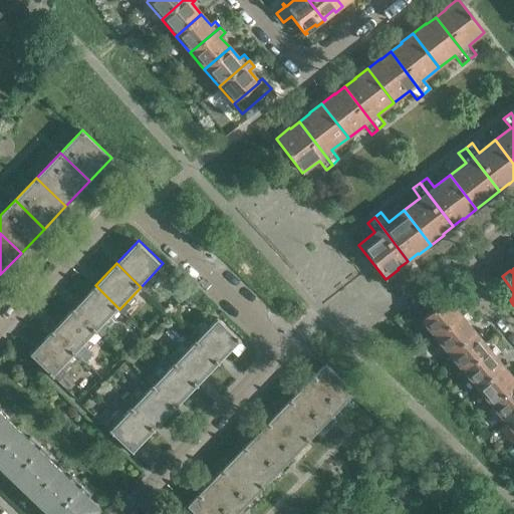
[(95,285),(73,308),(97,331),(119,309),(95,285)]
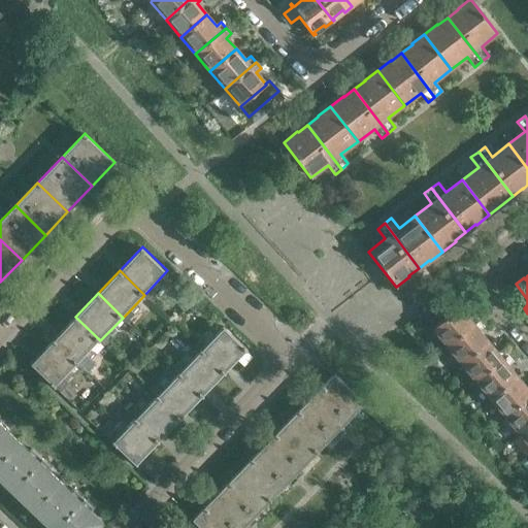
[(431,328),(446,345),(477,320),(472,314),(467,317),(458,305),(431,328)]
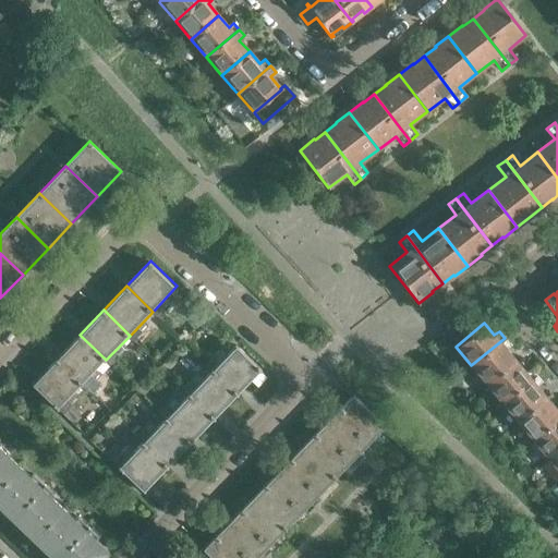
[(80,335),(57,359),(83,384),(106,360),(80,335)]
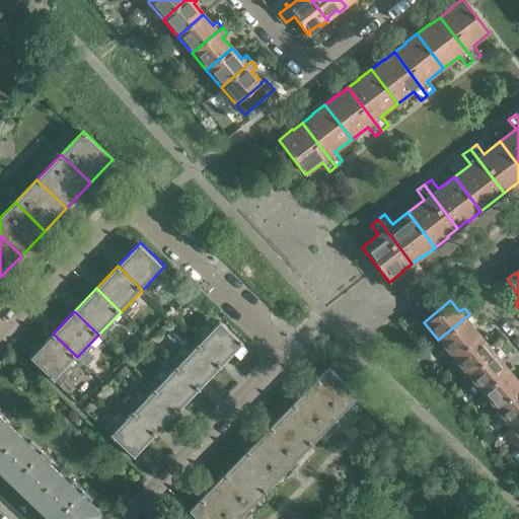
[(469,314),(438,340),(452,357),(478,335),(470,324),(474,320),(469,314)]
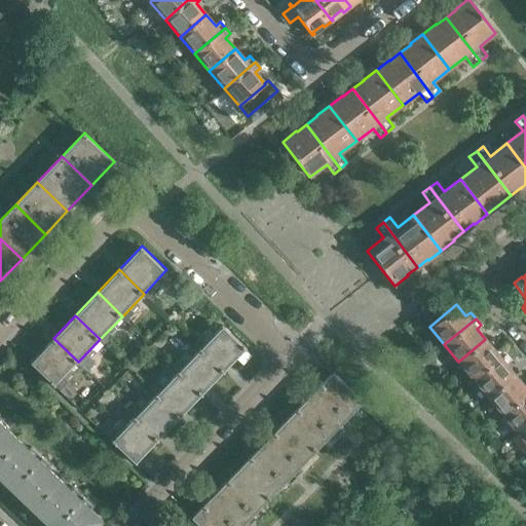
[(223,324),(200,347),(225,371),(248,347),(223,324)]
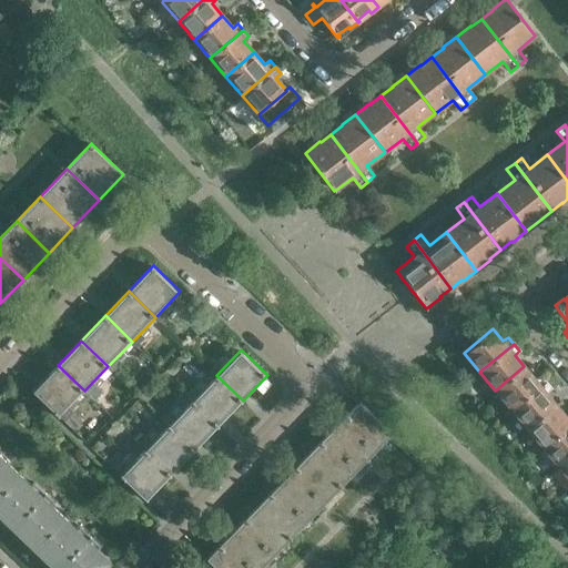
[(84,391),(58,365),(33,391),(60,416),(70,426),(80,418),(69,407),(84,391)]
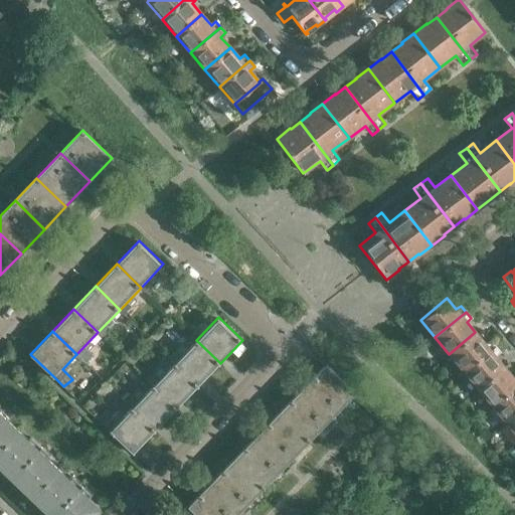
[(475,332),(449,354),(464,371),(494,346),(489,340),(485,344),(475,332)]
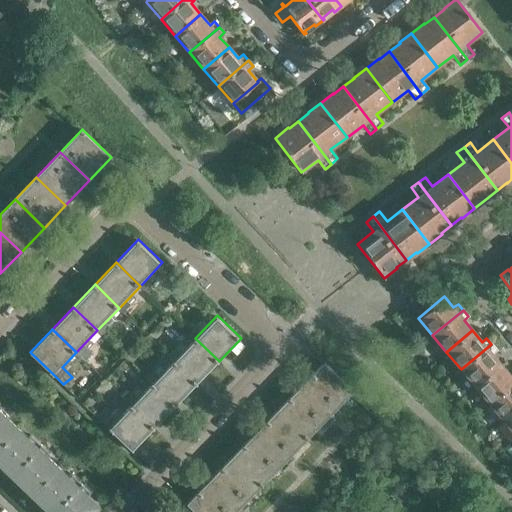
[(195,338),(174,360),(197,383),(219,361),(195,338)]
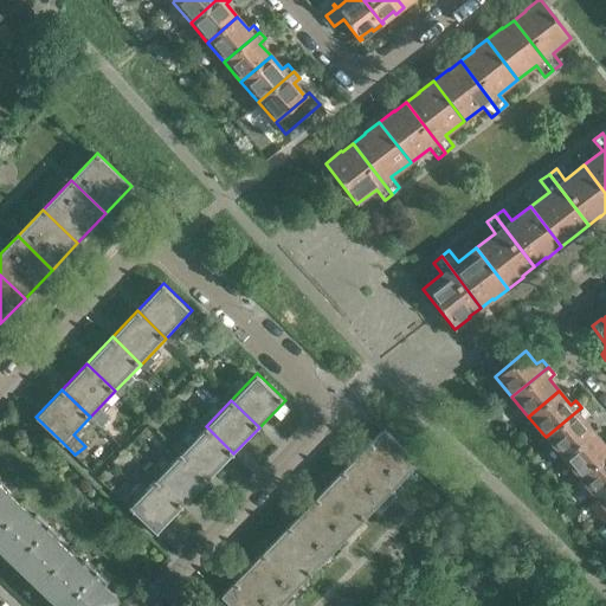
[(581,407),(546,437),(561,457),(593,431),(582,418),(587,414),(581,407)]
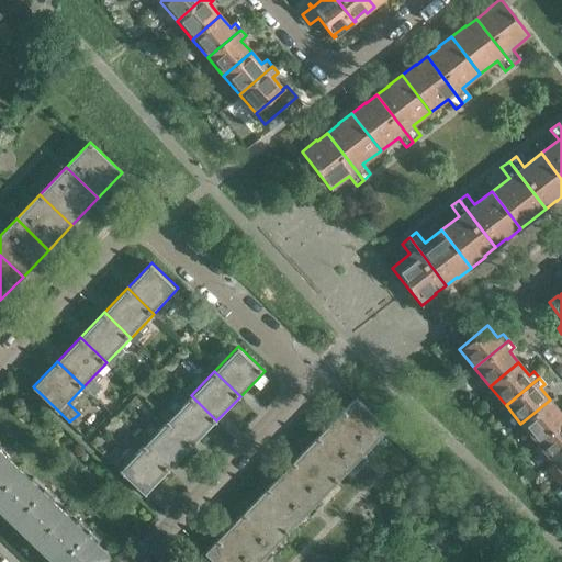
[(191,395),(167,419),(193,445),(216,420),(191,395)]
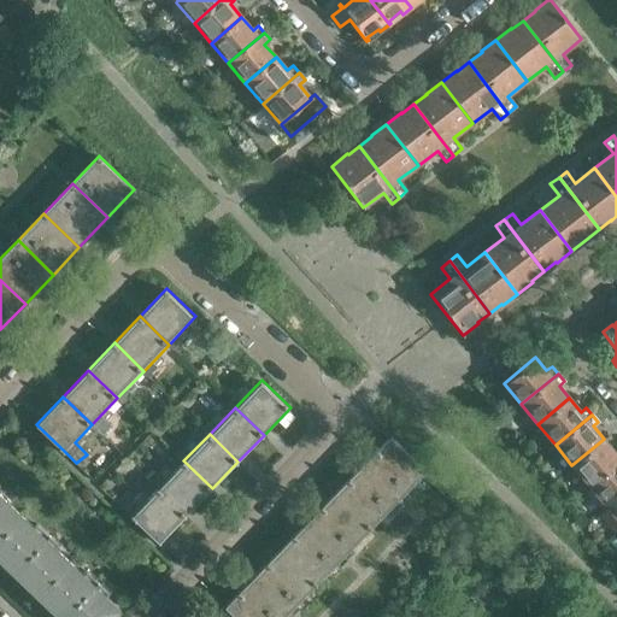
[(389,438),(362,465),(399,503),(427,474),(389,438)]
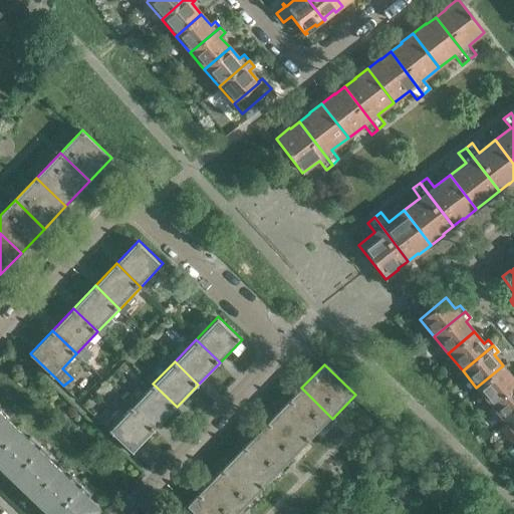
[(503,365),(476,388),(490,405),(513,384),(513,374),(512,376),(503,365)]
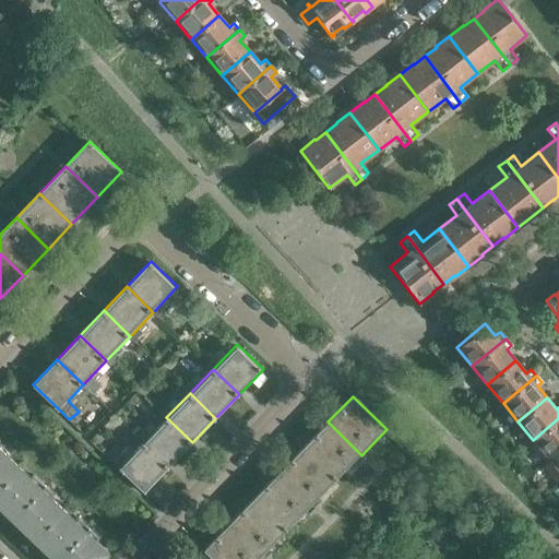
[(166,417),(143,441),(168,466),(192,442),(166,417)]
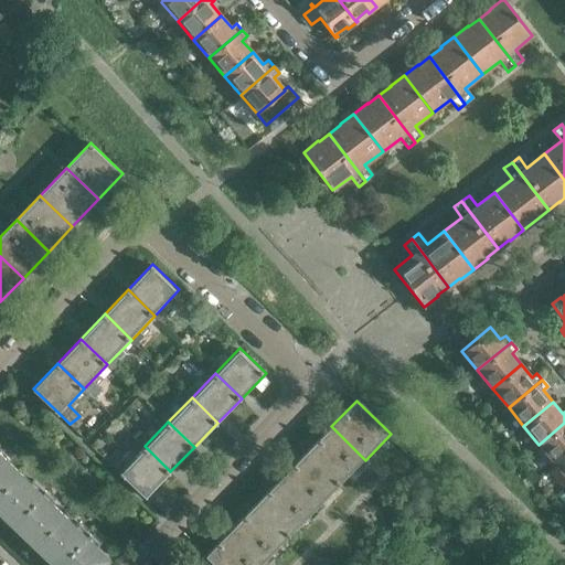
[(564,423),(539,445),(555,464),(564,455),(564,423)]
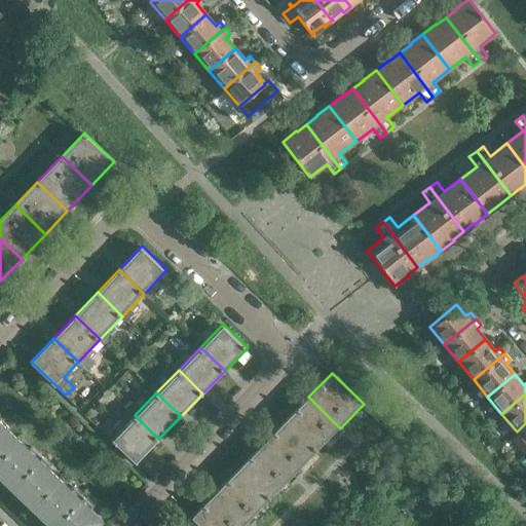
[(128,410),(135,403),(128,397),(122,404),(128,410)]
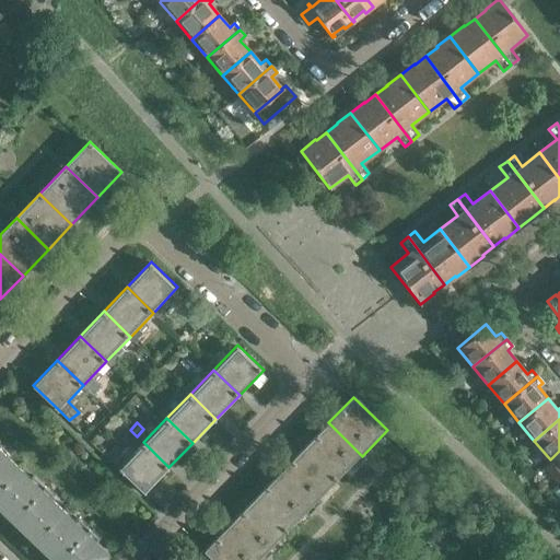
[(328,422),(302,450),(336,482),(362,456),(328,422)]
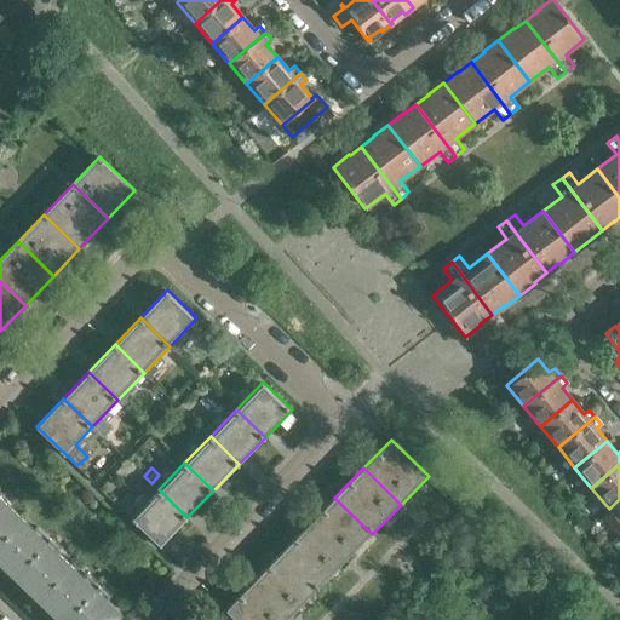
[(159,489),(132,517),(161,544),(187,517),(159,489)]
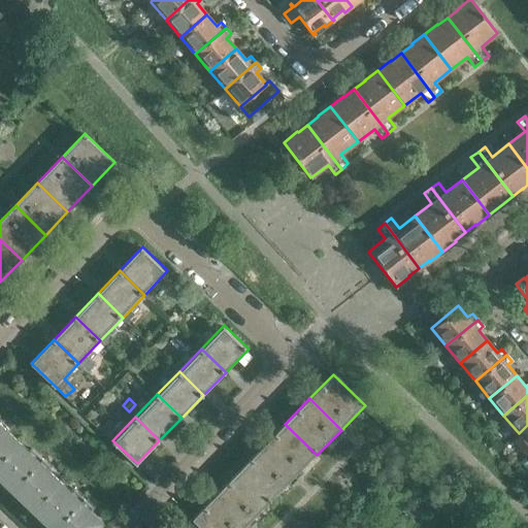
[(0,422),(0,458),(18,439),(0,422)]
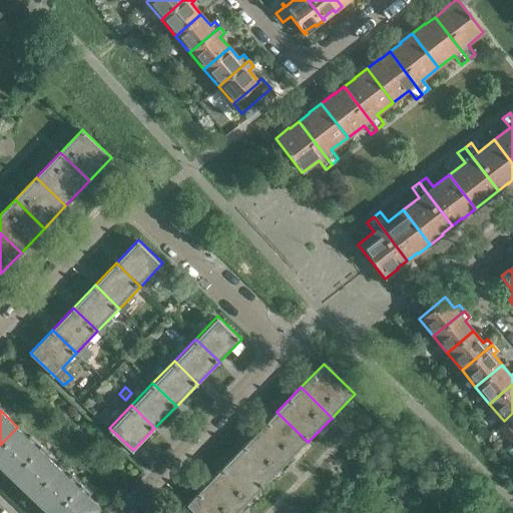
[(277,412),(254,435),(285,465),(308,442),(277,412)]
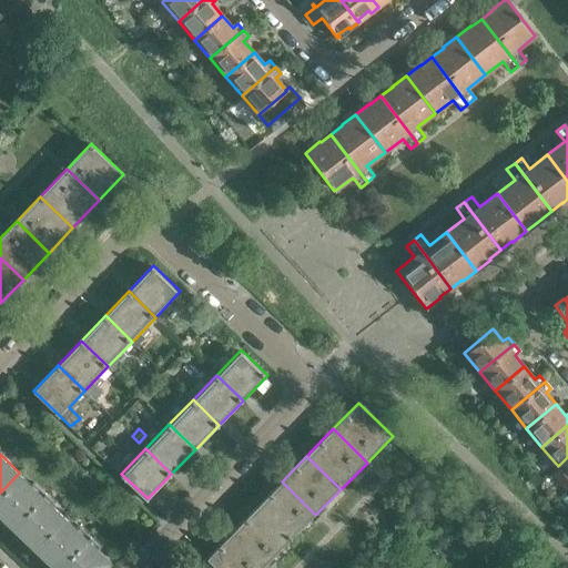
[(567,457),(558,466),(567,478),(567,457)]
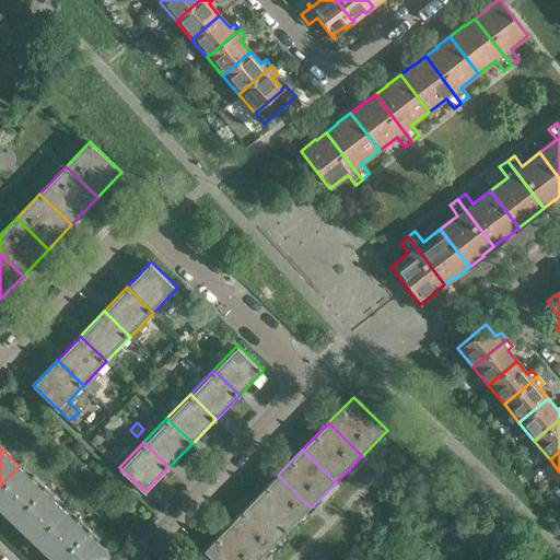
[(19,466),(0,486),(0,504),(35,539),(63,510),(46,492),(19,466)]
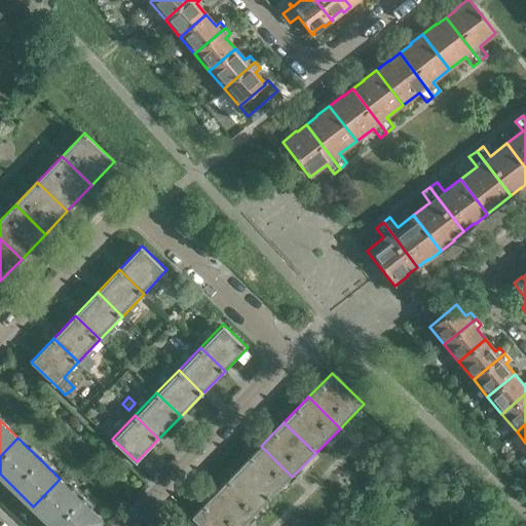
[(261,446),(237,468),(269,499),(292,477),(261,446)]
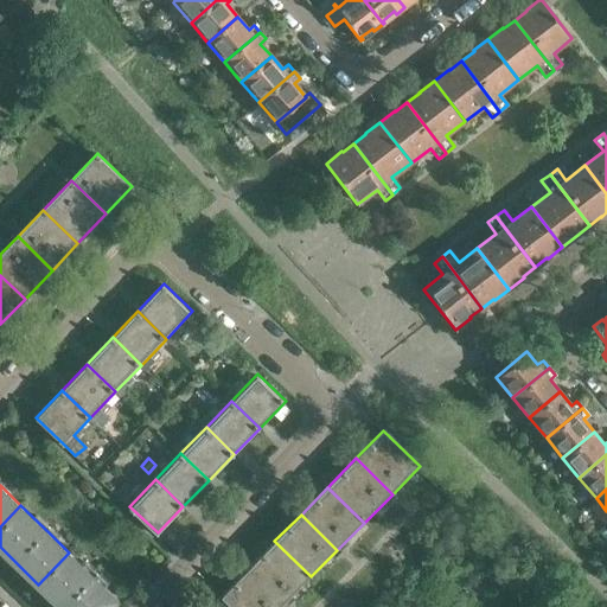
[(274,541),(247,569),(283,605),(311,576),(274,541)]
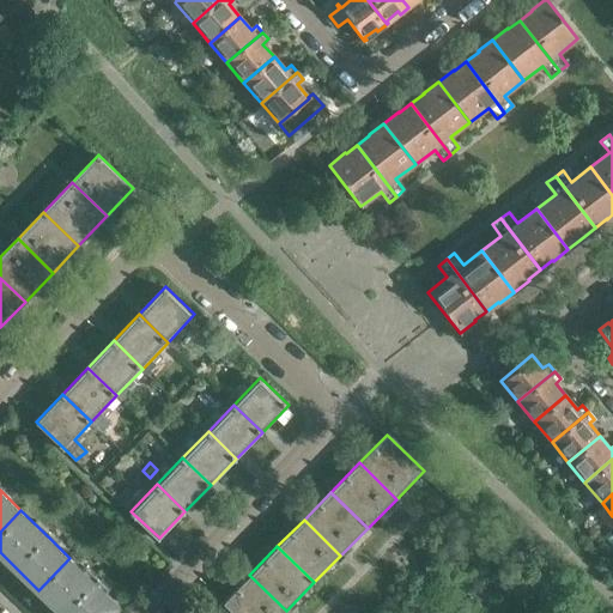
[(70,558),(38,590),(61,612),(109,612),(117,605),(70,558)]
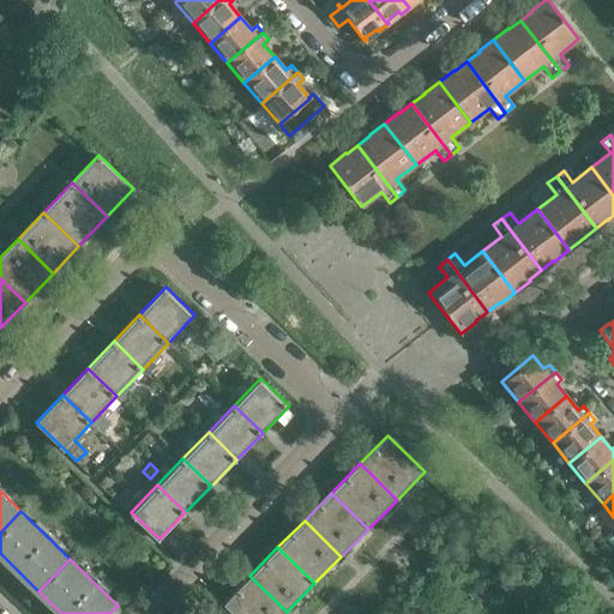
[(283,613),(287,612),(250,576),(222,603),(233,613),(283,613)]
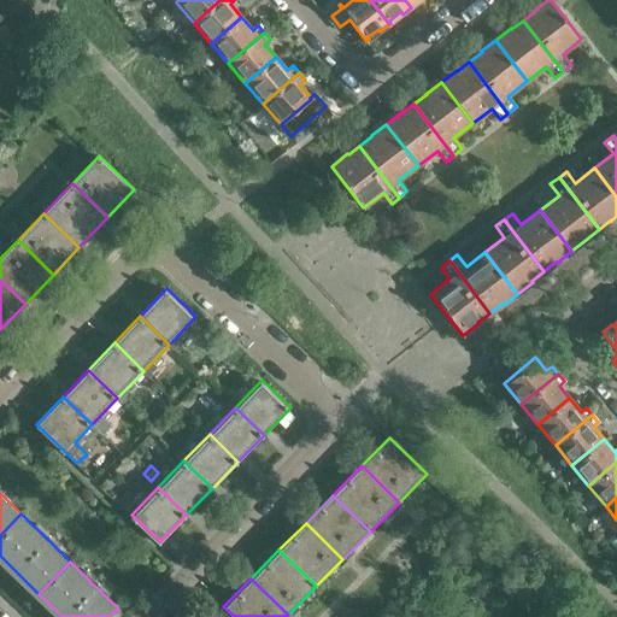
All buildings are outlined.
